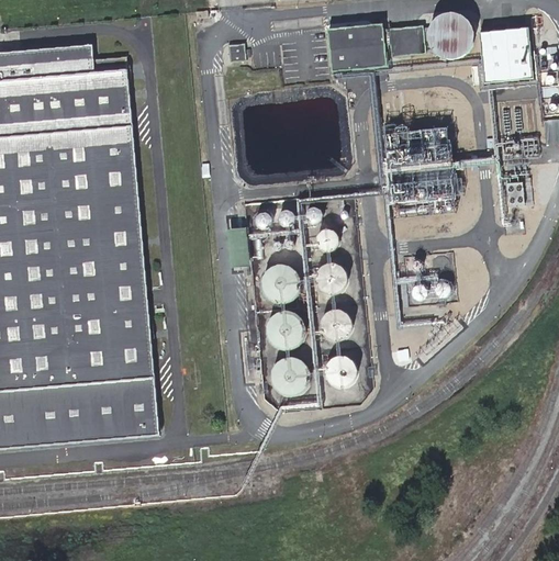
[(473,38),(474,36),(474,35),(473,31),(472,26),(469,21),(467,19),(461,14),(457,12),(454,12),(448,11),(445,12),(440,13),(436,15),(432,20),(429,23),(428,25),(426,31),(426,36),(427,42),(428,46),(432,51),(434,53),(438,57),(443,58),(447,59),(450,59),(454,59),(459,58),(464,55),(467,53),(469,49),(472,45),(473,43),(473,38)]
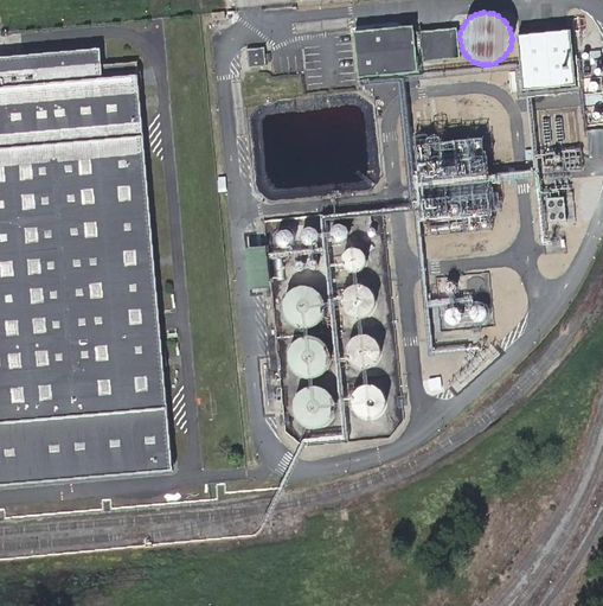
[(417,69),(412,24),(354,30),(359,75),(417,69)]
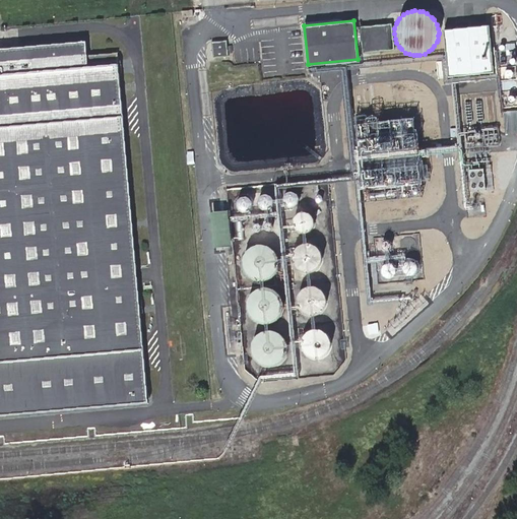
[(392,48),(390,22),(359,25),(362,51),(392,48)]
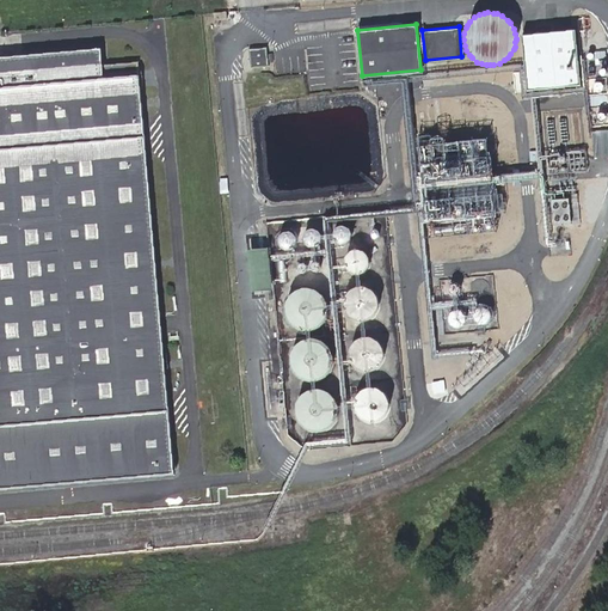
[(578,83),(573,29),(522,35),(528,87),(578,83)]
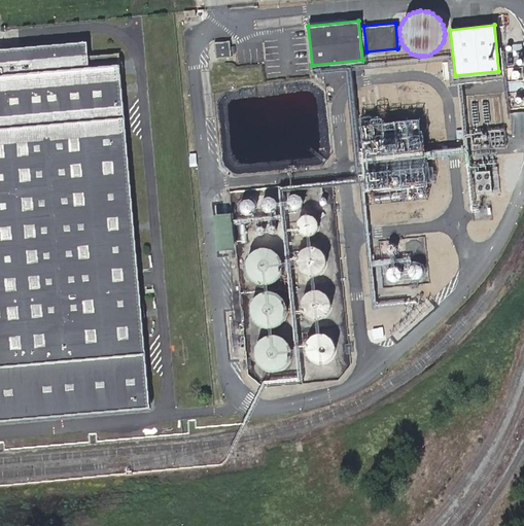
[(229,55),(226,41),(212,43),(213,57),(229,55)]
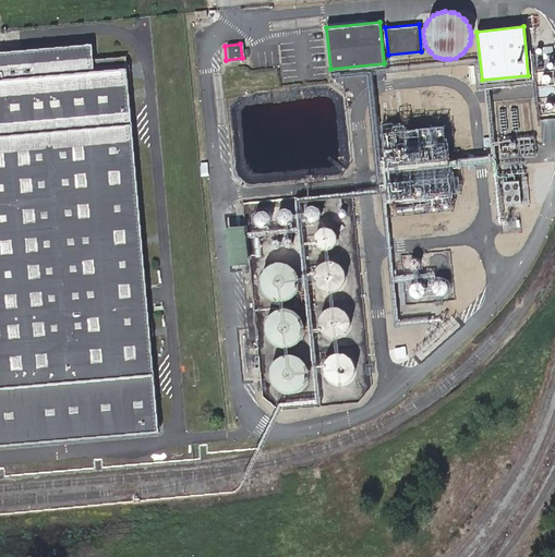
[(82,49),(0,57),(0,412),(3,446),(160,431),(124,60),(83,63),(82,49)]
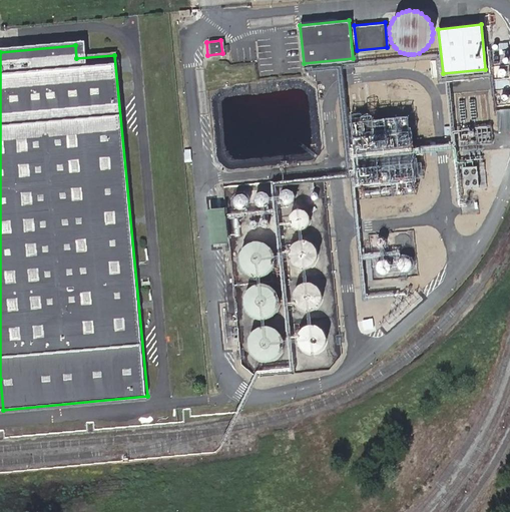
[(509,128),(509,121),(509,107),(493,108),(495,130),(509,128)]
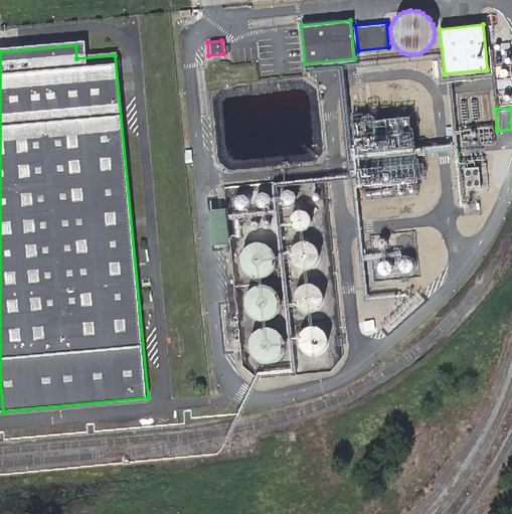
[(387,142),(355,144),(358,185),(381,183),(380,173),(393,171),(392,152),(406,151),(407,170),(416,169),(414,149),(412,117),(375,120),(376,129),(386,129),(387,142)]
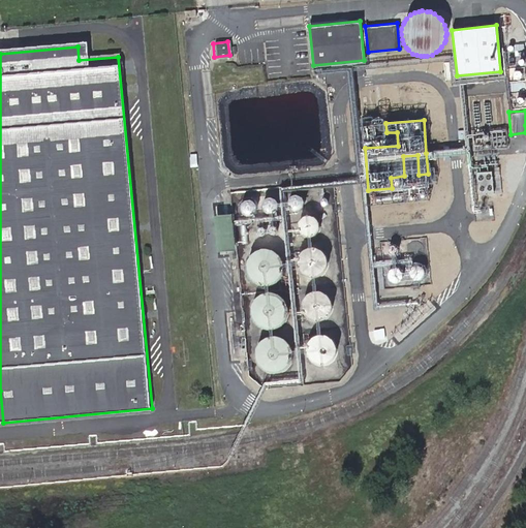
[(292,211),(296,211),(298,210),(300,209),(302,206),(302,204),(302,200),(301,198),(299,196),(296,195),(294,195),(290,195),(288,196),(286,198),(285,202),(285,204),(286,207),(287,209),(290,210),(292,211)]
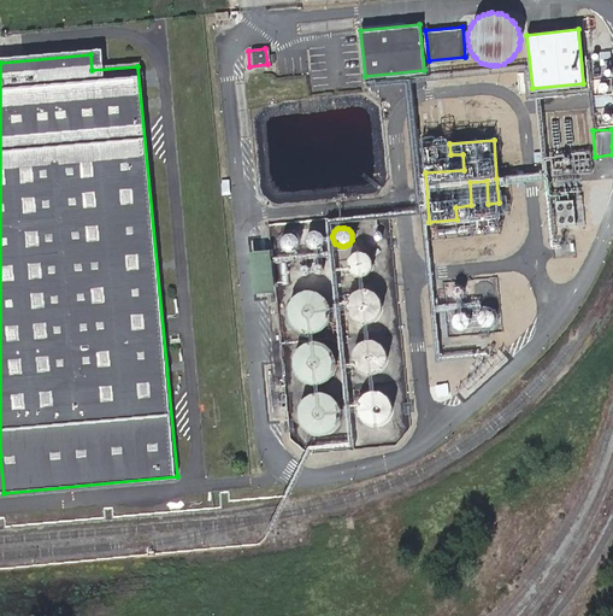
[(310,247),(313,248),(316,247),(318,246),(320,244),(322,241),(322,238),(322,235),(319,233),(317,230),(314,230),(312,230),(308,230),(306,233),(305,235),(304,238),(304,241),(305,244),(307,246),(310,247)]
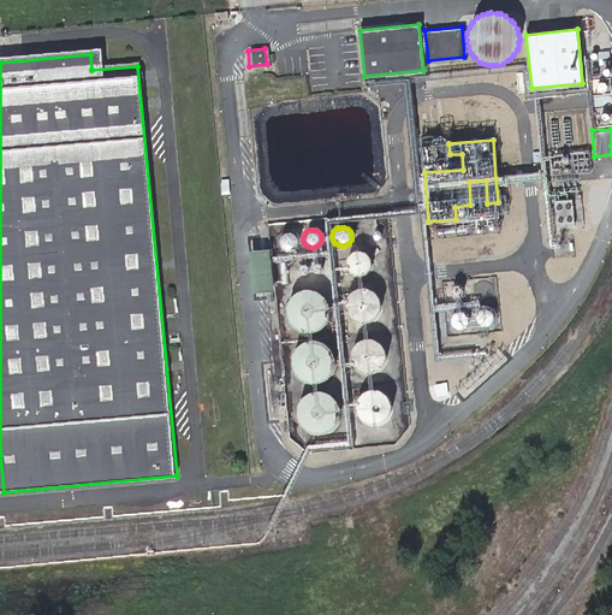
[(284,250),(287,252),(291,250),(293,249),(295,246),(296,243),(296,240),(295,237),(292,235),(290,234),(287,234),(285,234),(281,235),(280,236),(278,238),(278,242),(278,244),(279,247),(281,249),(284,250)]
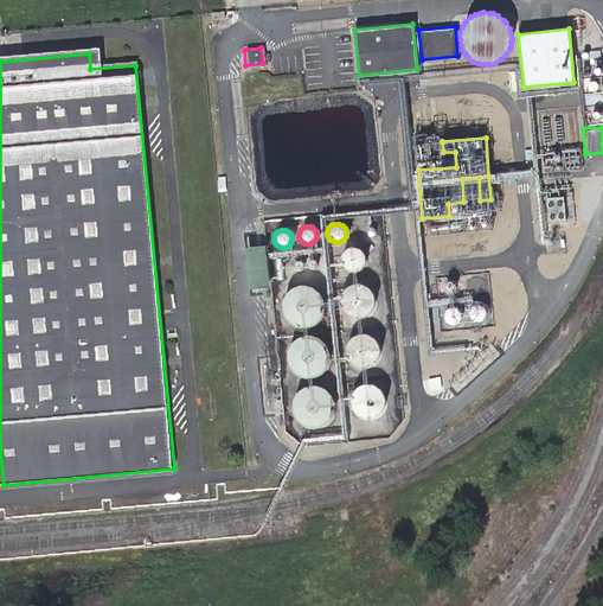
[(348,270),(352,272),(357,270),(360,269),(363,266),(365,262),(365,259),(364,254),(361,250),(359,248),(354,247),(351,247),(346,248),(344,250),(341,254),(340,259),(340,262),(342,266),(345,269),(348,270)]
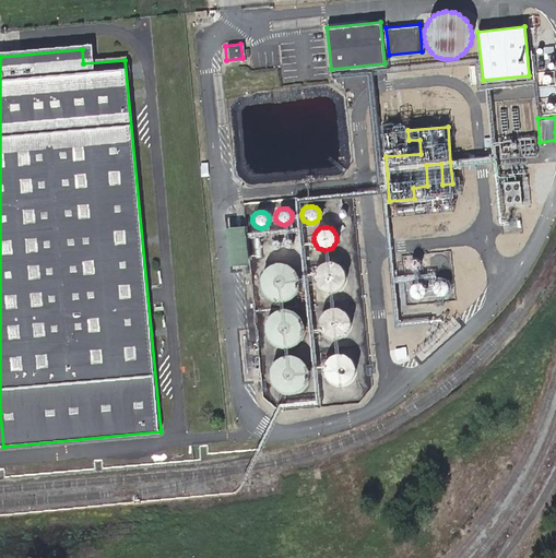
[(330,294),(335,292),(341,288),(344,284),(345,279),(345,273),(343,269),(339,264),(334,261),(329,260),(324,261),(319,263),(316,266),(312,272),(311,276),(312,282),(316,287),(319,291),(324,293),(330,294)]
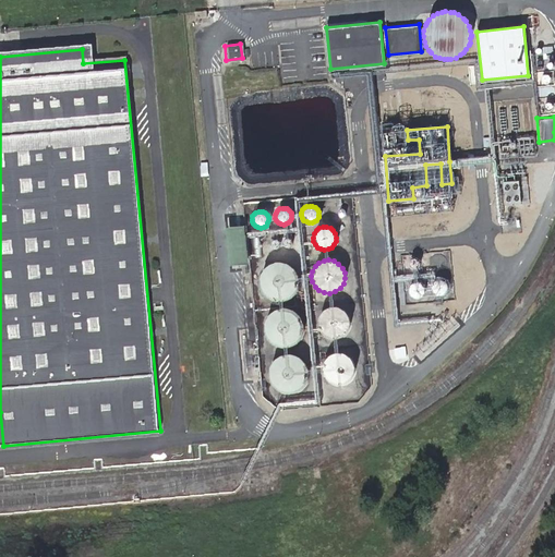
[(274,301),(281,302),(288,300),(293,295),(297,290),(298,282),(298,276),(294,270),(290,265),(284,263),(278,262),(272,263),(266,266),(262,270),(258,276),(257,282),(258,289),(263,294),(267,299),(274,301)]
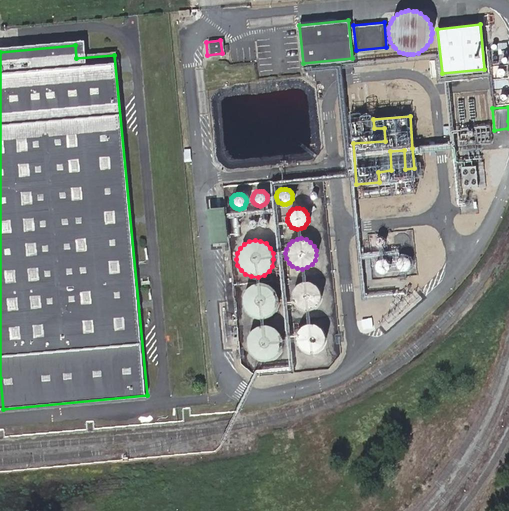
[(401,272),(404,272),(406,271),(408,269),(409,267),(409,265),(409,263),(408,261),(406,259),(404,258),(402,257),(399,258),(397,259),(396,261),(395,264),(395,266),(396,268),(397,270),(399,271),(401,272)]
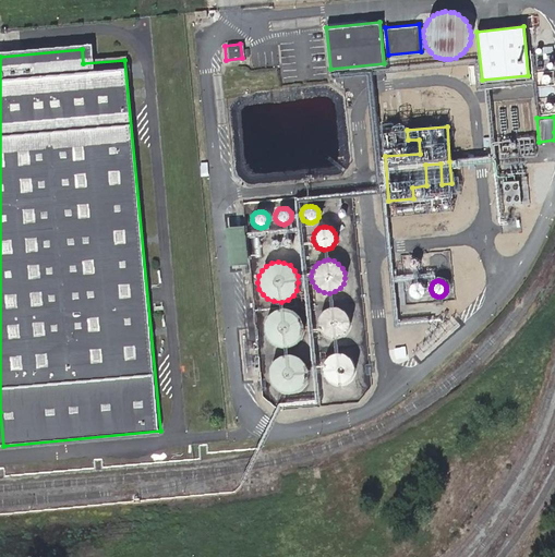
[(412,298),(414,298),(418,298),(420,297),(422,294),(423,291),(423,289),(422,287),(421,285),(419,282),(415,282),(413,282),(411,283),(409,285),(408,287),(407,289),(407,291),(408,294),(410,297),(412,298)]
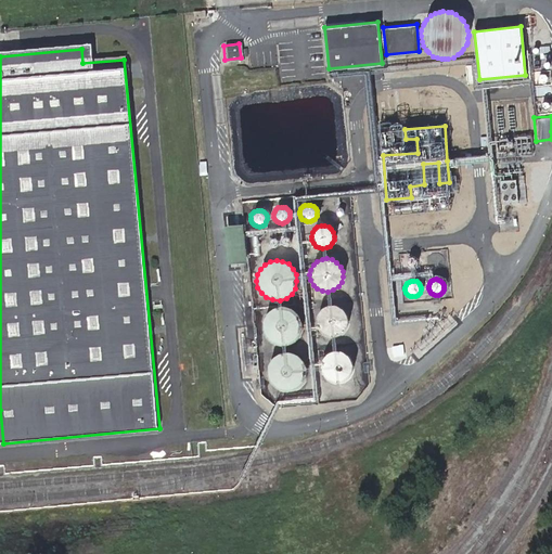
[(330,336),(334,335),(339,334),(343,331),(346,326),(347,321),(347,317),(345,311),(341,307),(336,305),(331,304),(325,305),(321,308),(318,312),(316,318),(316,323),(318,327),(320,332),(324,334),(330,336)]
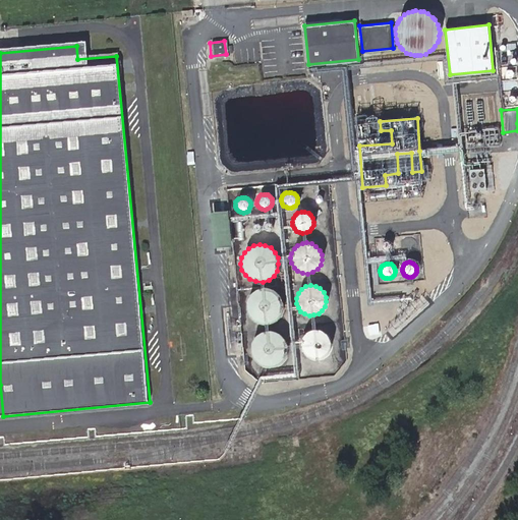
[(273,323),(278,319),(281,313),(282,306),(281,300),(279,295),(275,291),(270,289),(264,288),(257,289),(252,291),(248,295),(246,301),(245,306),(246,312),(249,318),(254,322),(260,325),(267,325),(273,323)]
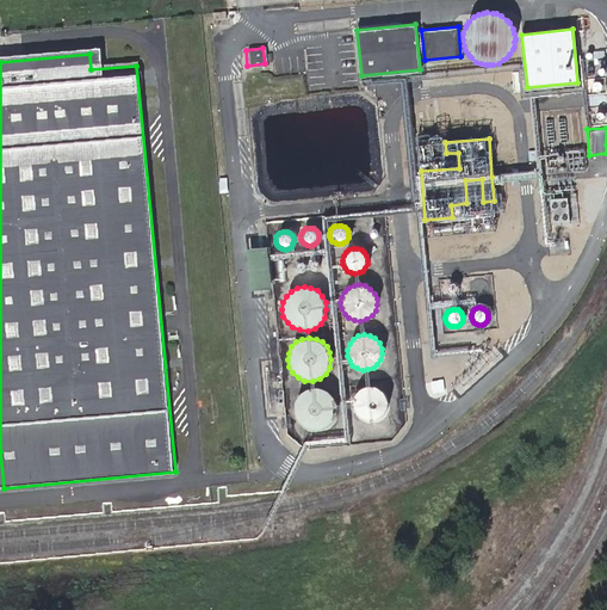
[(372,421),(377,420),(382,417),(385,412),(388,406),(386,401),(385,395),(382,390),(377,388),(371,387),(365,387),(359,389),(355,394),(353,399),(352,405),(353,411),(355,416),(360,419),(366,421),(372,421)]
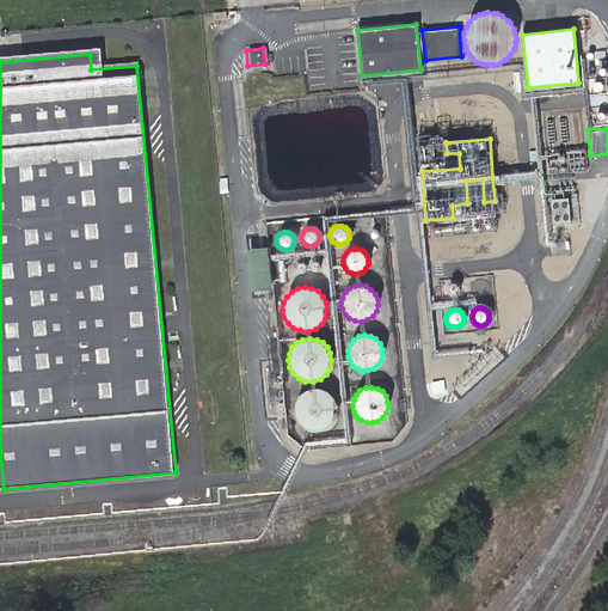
[(327,427),(332,422),(335,416),(336,410),(335,403),(332,397),(326,392),(320,390),(313,389),(306,391),(300,395),(296,401),(294,407),(294,414),(298,421),(301,426),(307,429),(314,431),(320,431),(327,427)]
